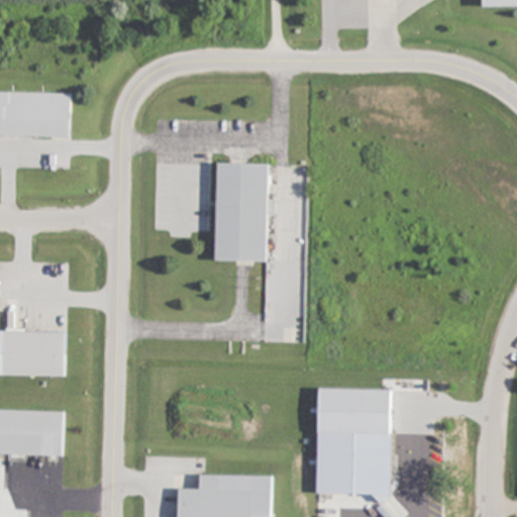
[(0,136),(72,137),(72,93),(0,92),(0,136)]
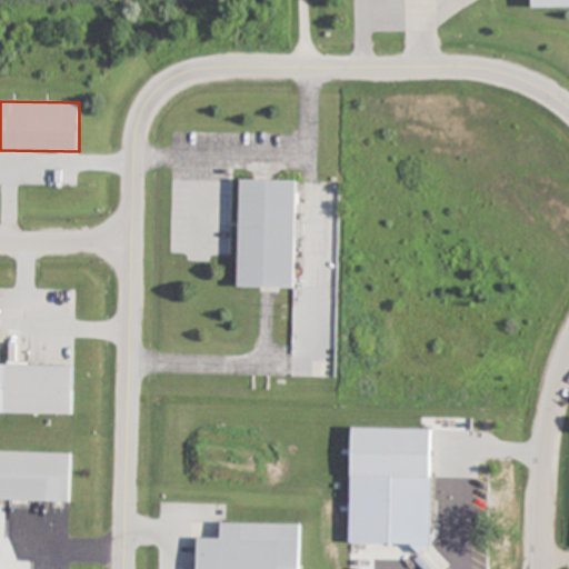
[(297,181),(240,181),(238,288),(296,288),(297,181)]
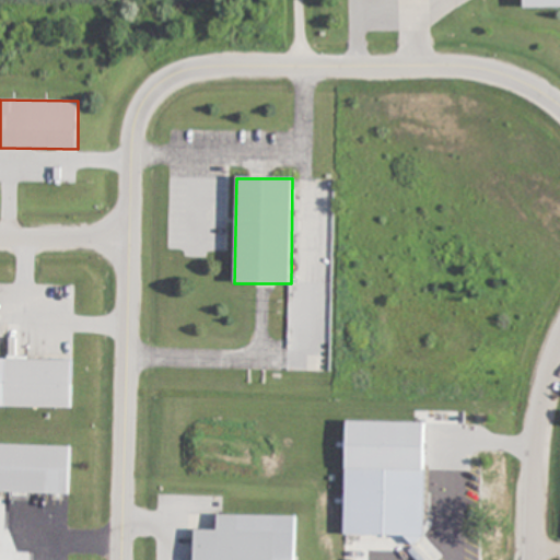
[(0,406),(72,407),(73,359),(0,358),(0,406)]
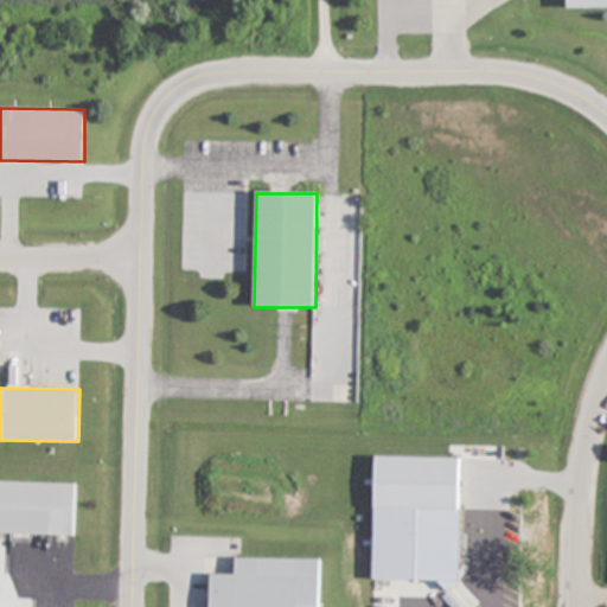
[(375,510),(460,510),(461,457),(375,457),(375,510)]
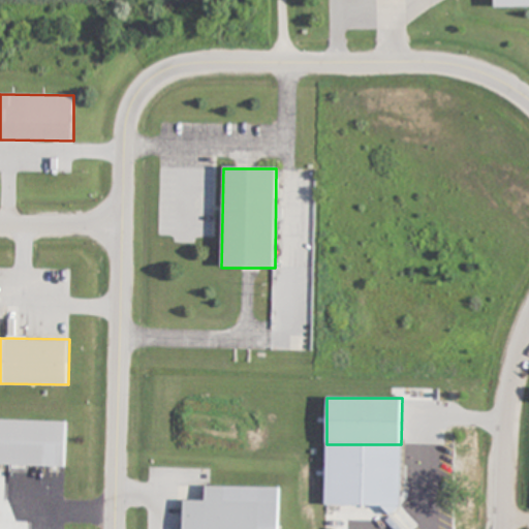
[(67,421),(0,418),(0,465),(67,466),(67,421)]
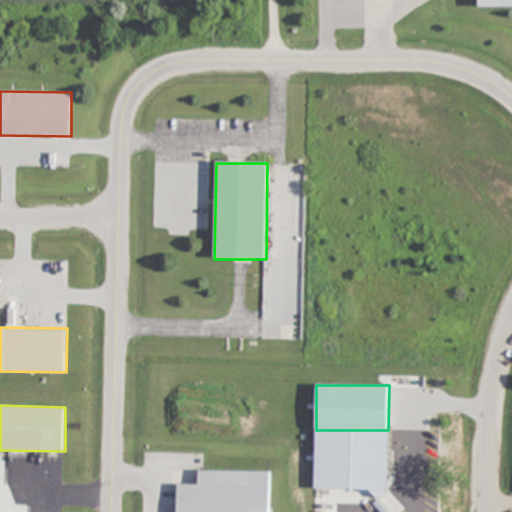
[(178,511),(271,511),(272,471),(199,471),(199,483),(179,483),(178,511)]
